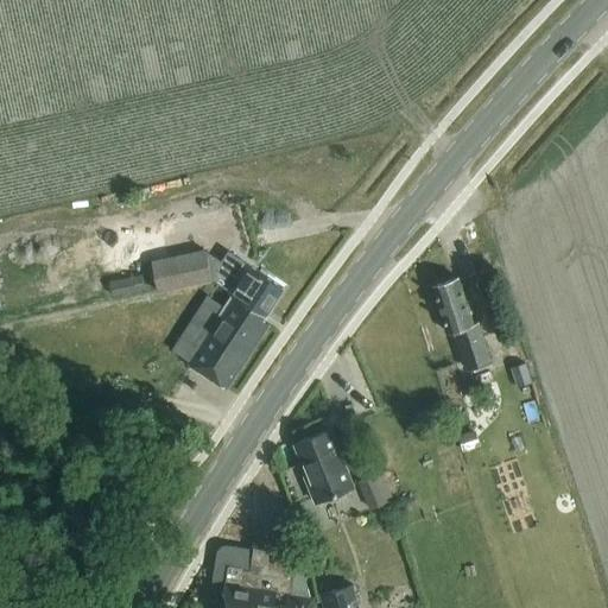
[(244,265),(238,274),(207,254),(206,248),(151,261),(158,293),(178,289),(211,282),(232,295),(265,316),(282,290),(244,265)]
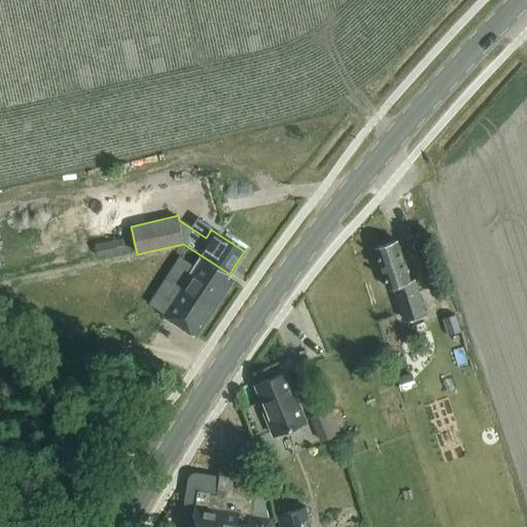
[(127,235),(100,242),(103,254),(131,247),(127,235)]
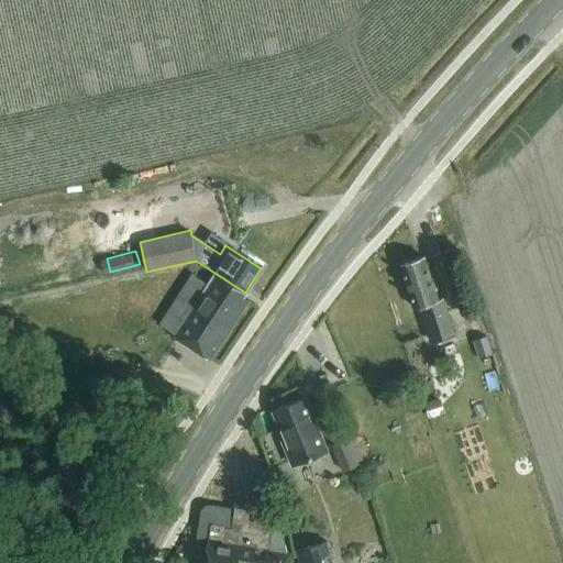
[(433,343),(454,337),(443,299),(439,301),(424,258),(401,266),(415,309),(421,307),(433,343)]
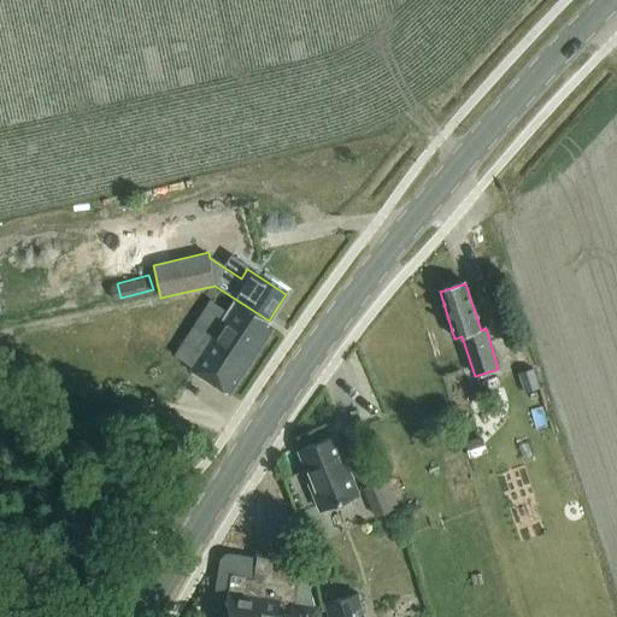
[(228,311),(207,299),(182,338),(201,351),(189,369),(230,395),(271,333),(264,328),(269,321),(235,299),(228,311)]
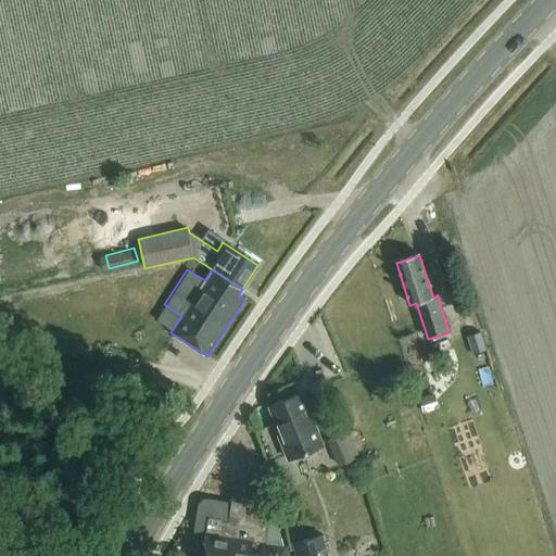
[(475,332),(464,336),(468,349),(479,345),(475,332)]
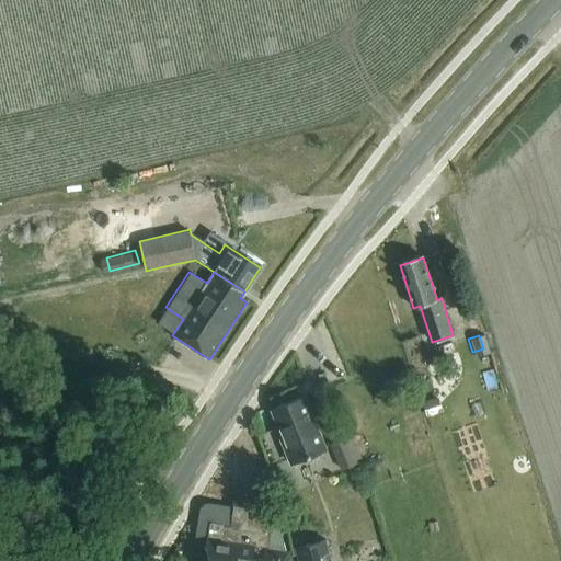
[(293,462),(327,448),(305,398),(274,411),(281,426),(277,427),(293,462)]
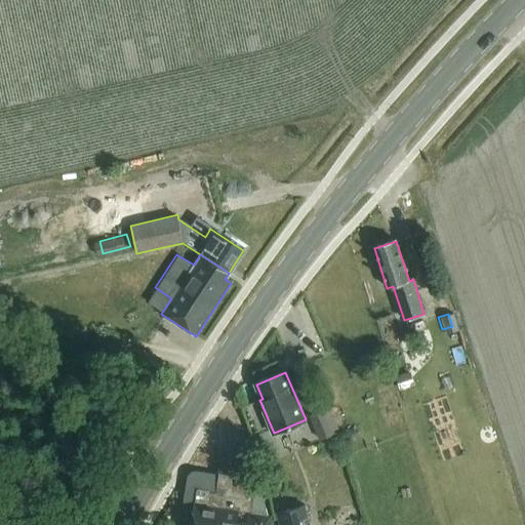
[(324,410),(308,416),(318,441),(334,434),(332,431),(337,429),(329,411),(325,412),(324,410)]
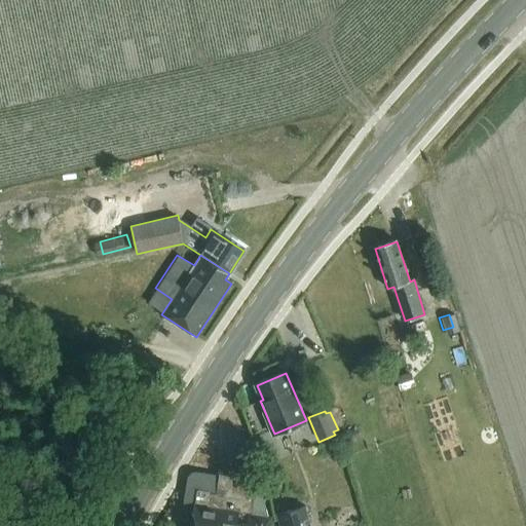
[(238,466),(250,468),(251,459),(239,458),(238,466)]
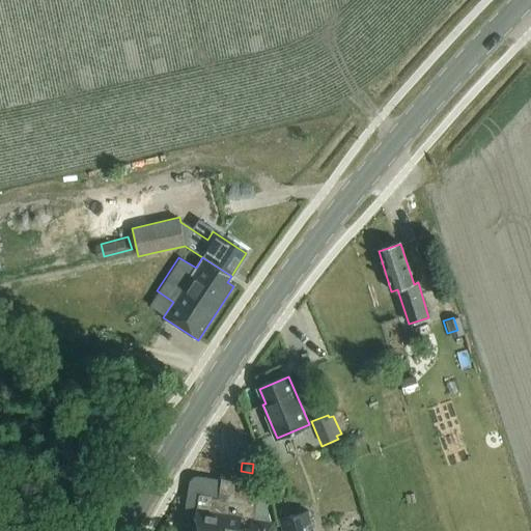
[(195,520),(194,530),(193,530),(277,530),(275,520),(270,519),(266,498),(257,497),(259,483),(221,477),(221,478),(196,474),(192,476),(189,479),(183,514),(186,519),(195,520)]
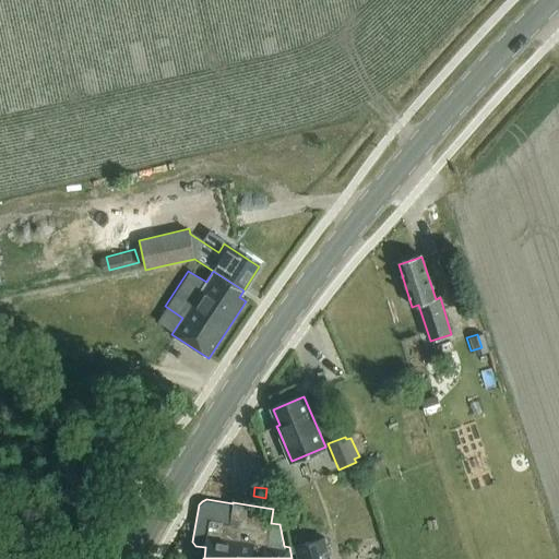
[(329,558),(323,538),(296,546),(300,558),(329,558)]
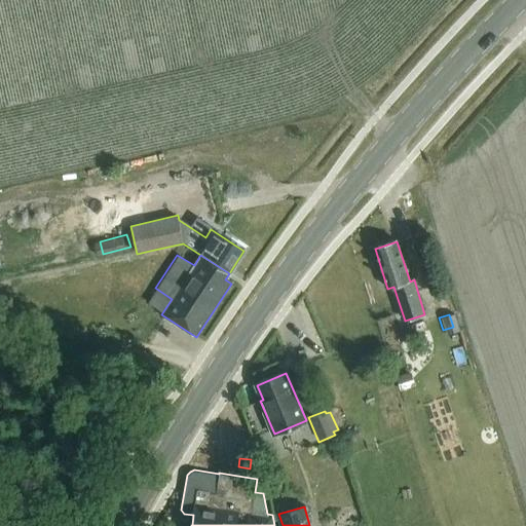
All buildings are outlined.
